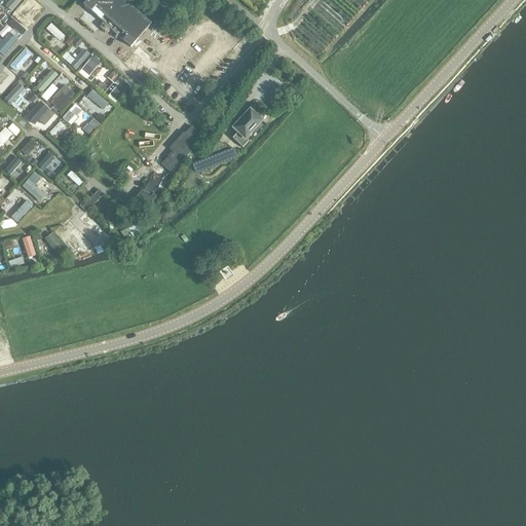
[(11,0),(5,7),(11,12),(22,0),(11,0)]
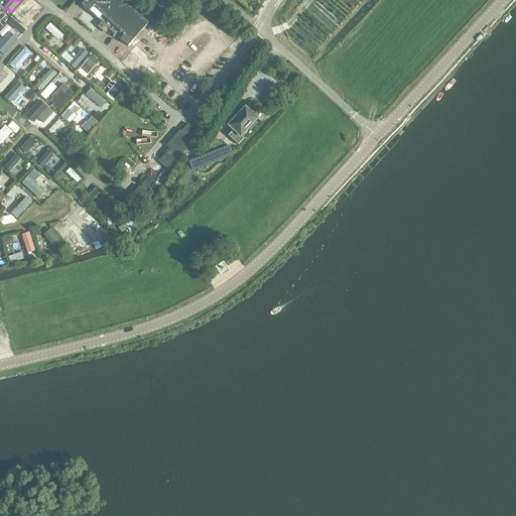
[(24,17),(36,3),(32,0),(28,0),(18,12),(24,17)]
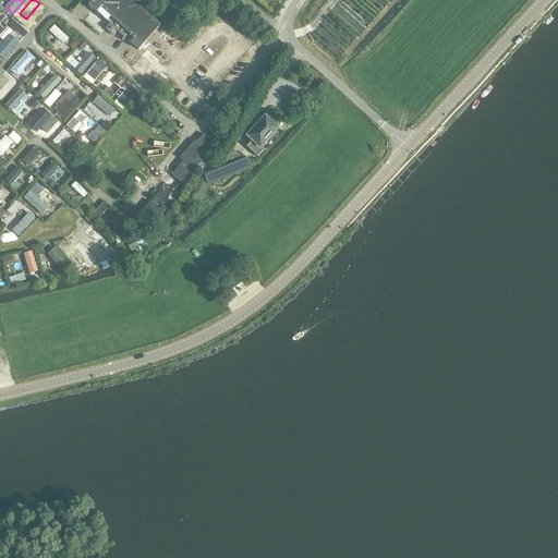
[(132,0),(92,0),(88,4),(109,24),(105,28),(113,36),(118,31),(138,50),(160,25),(132,0)]
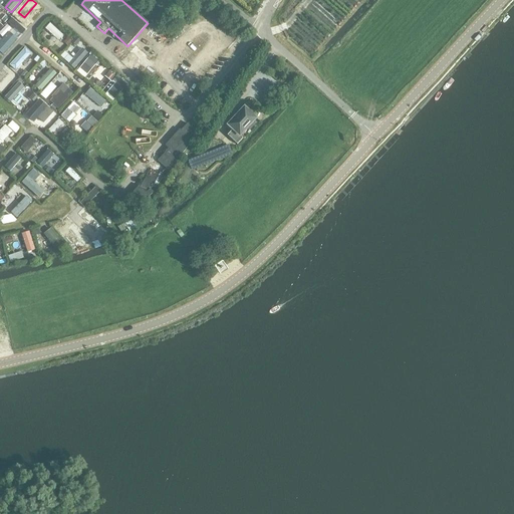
[(12,19),(8,24),(22,36),(25,31),(12,19)]
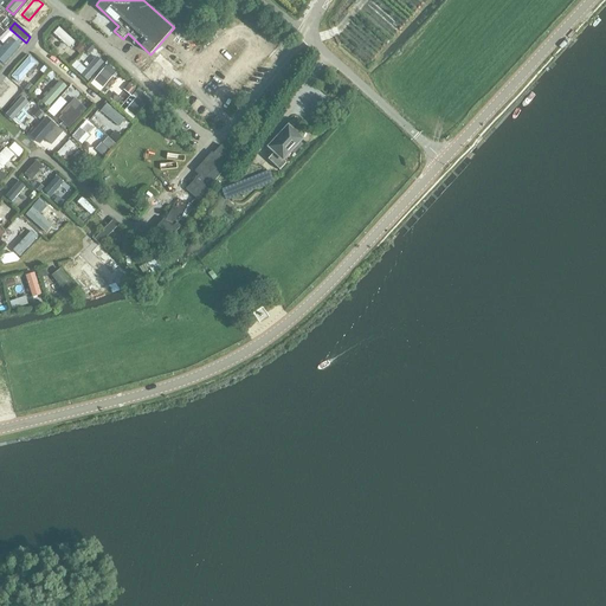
[(69,49),(75,43),(59,28),(53,36),(69,49)]
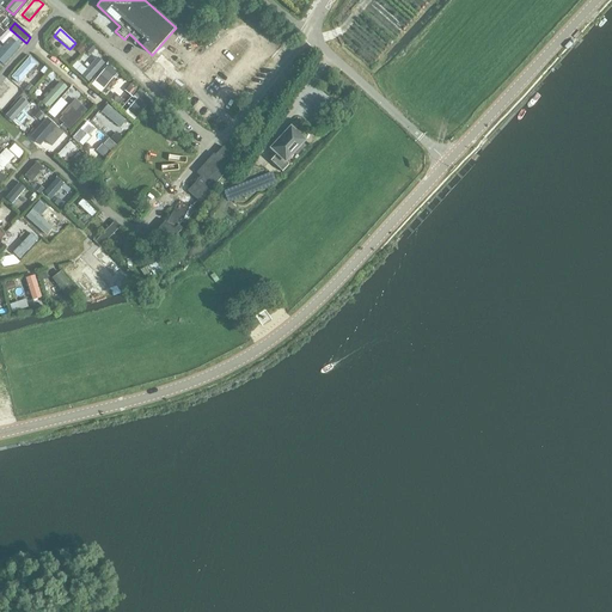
[(0,62),(4,67),(20,48),(11,40),(2,49),(0,47),(0,62)]
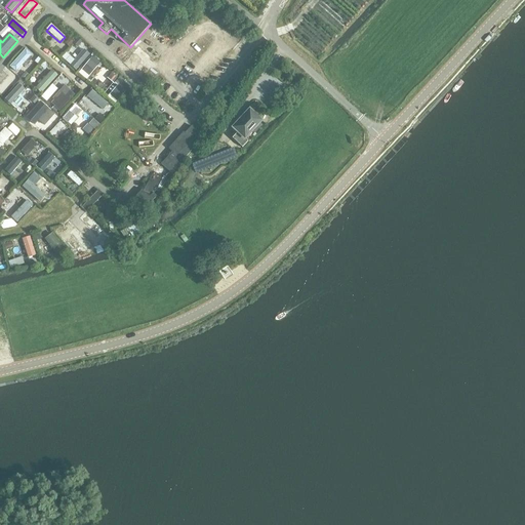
[(74,43),(69,39),(65,44),(70,48),(74,43)]
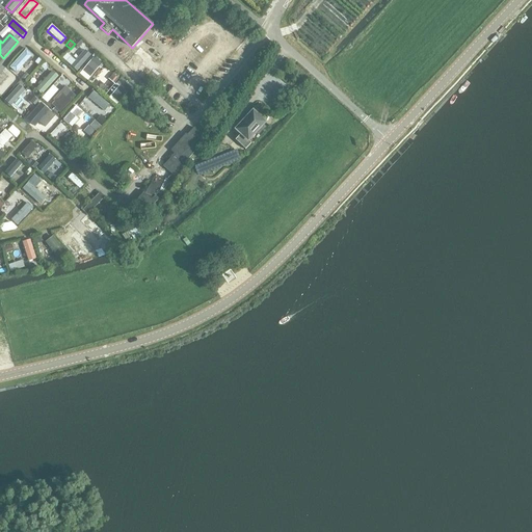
[(86,48),(76,59),(72,54),(67,59),(78,70),(92,53),(86,48)]
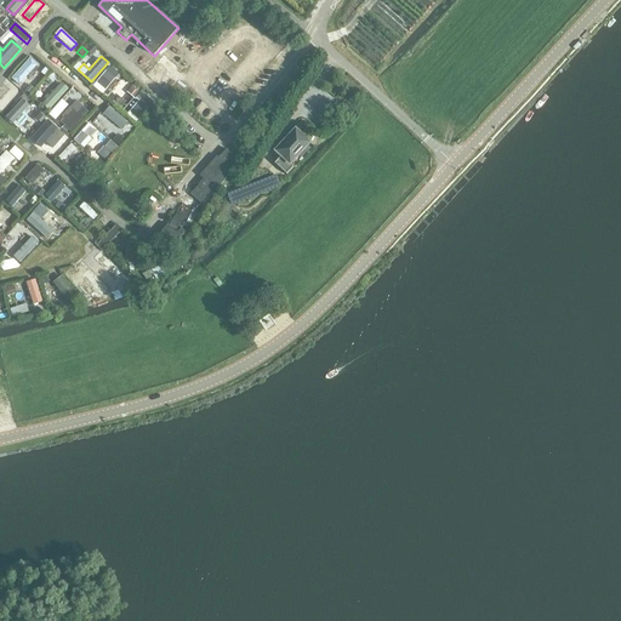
[(20,87),(38,66),(30,60),(11,80),(20,87)]
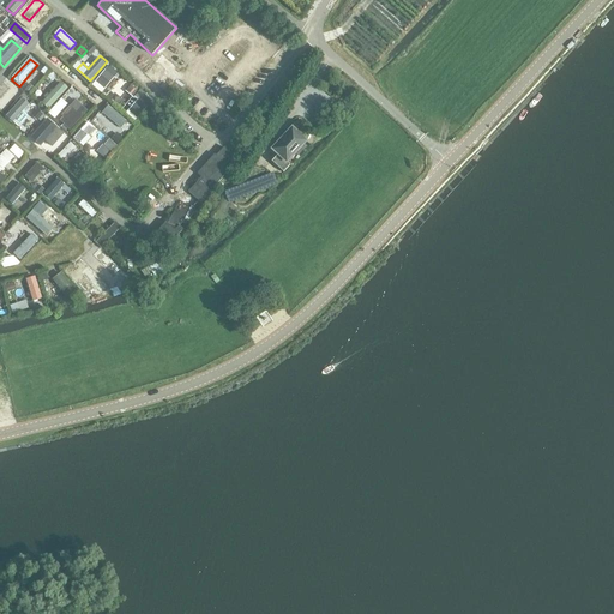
[(106,66),(107,67),(92,86),(102,94),(114,78),(116,80),(122,73),(108,62),(106,66)]
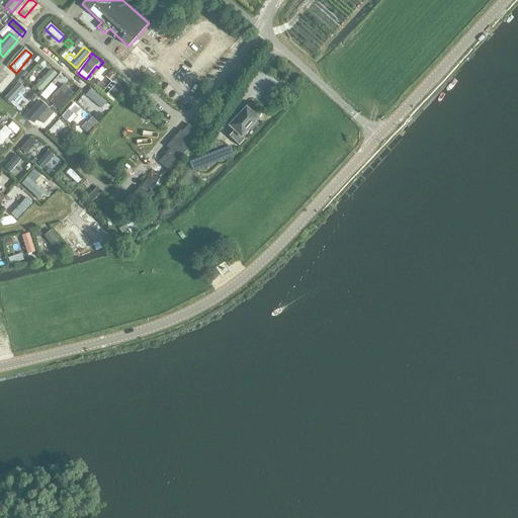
[(37,65),(41,60),(38,56),(33,62),(37,65)]
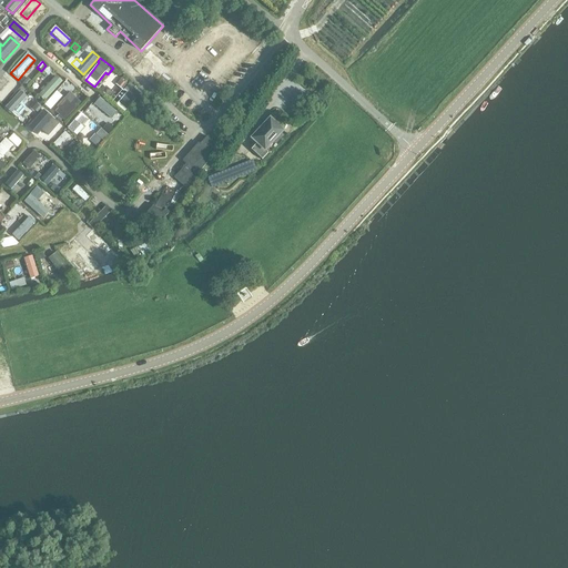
[(49,77),(53,71),(48,67),(43,72),(49,77)]
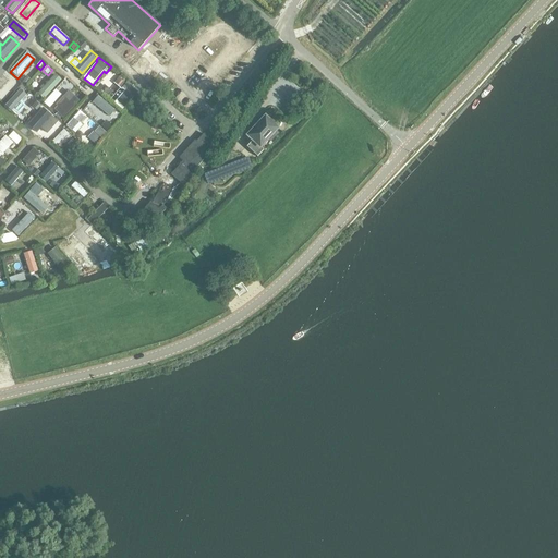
[(8,72),(0,80),(0,88),(1,91),(13,76),(8,72)]
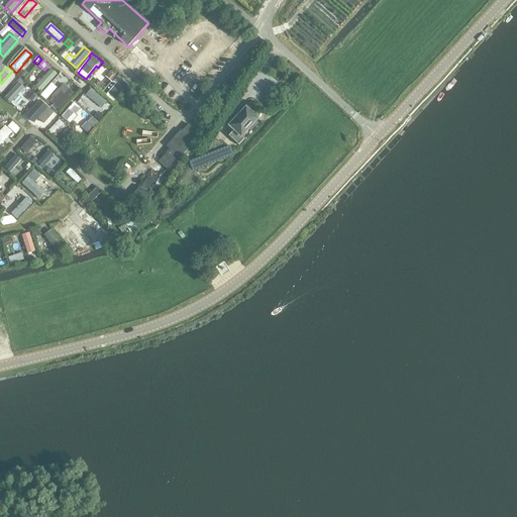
[(40,93),(58,75),(52,70),(41,81),(39,79),(36,83),(38,84),(34,88),(40,93)]
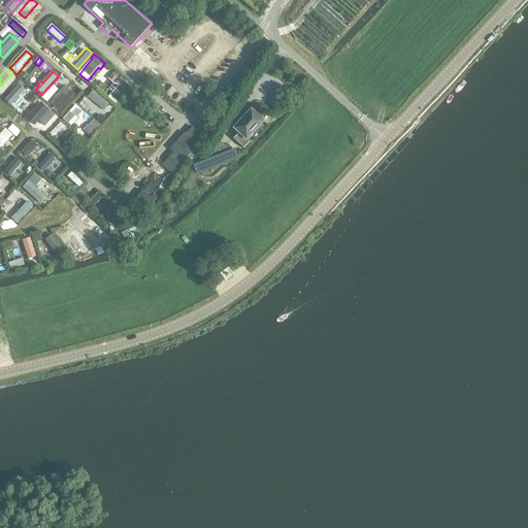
[(30,76),(26,72),(20,79),(24,83),(30,76)]
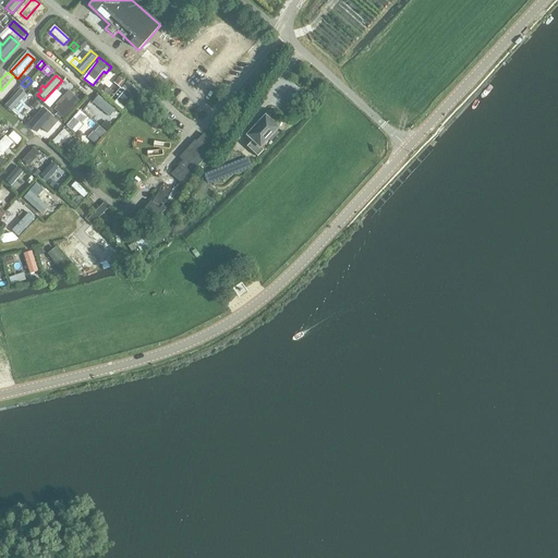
[(15,77),(12,85),(17,88),(22,81),(15,77)]
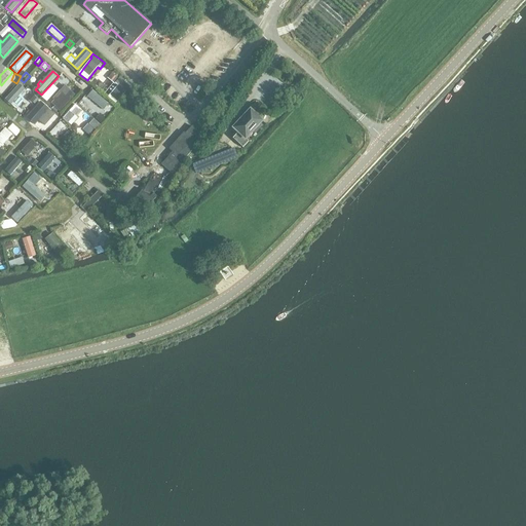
[(116,106),(129,89),(132,91),(135,88),(125,81),(124,81),(120,78),(118,80),(112,74),(108,79),(115,85),(115,84),(117,86),(107,99),(116,106)]
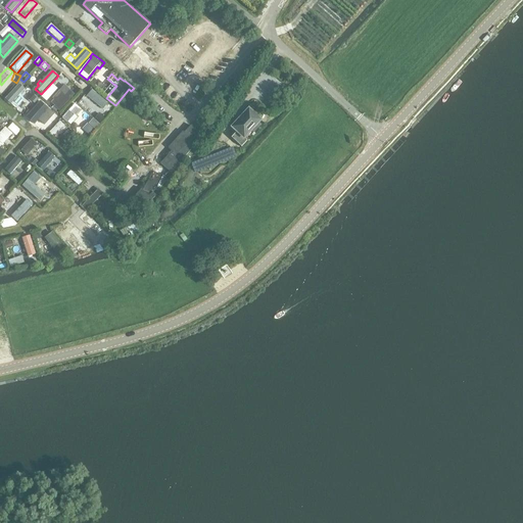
[(10,106),(25,90),(18,85),(4,100),(10,106)]
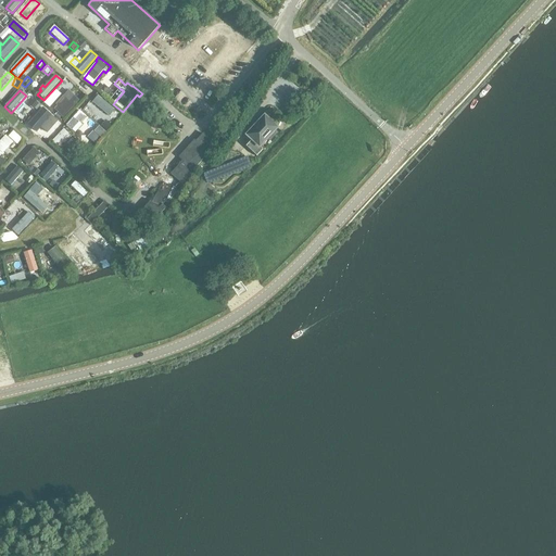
[(61,122),(79,101),(68,91),(55,105),(58,106),(54,111),(57,113),(54,116),(61,122)]
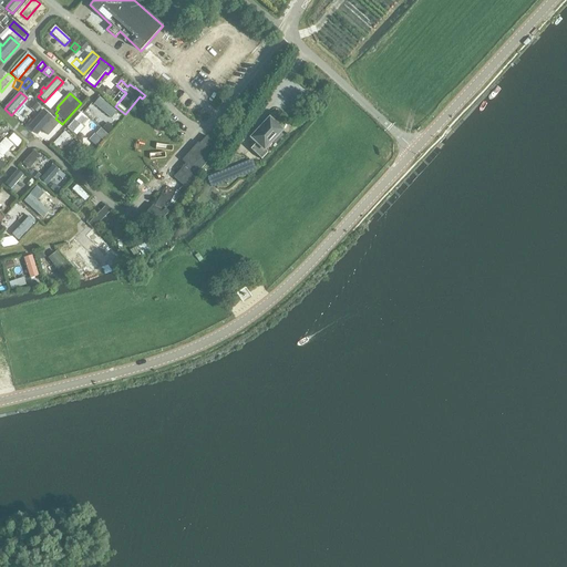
[(100,99),(94,105),(112,120),(117,113),(100,99)]
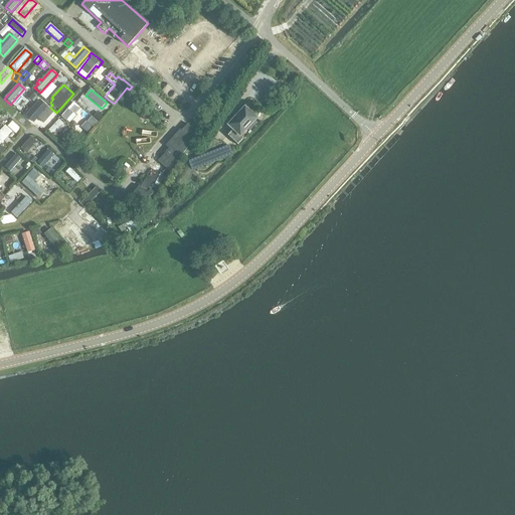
[(36,97),(31,93),(26,98),(31,103),(36,97)]
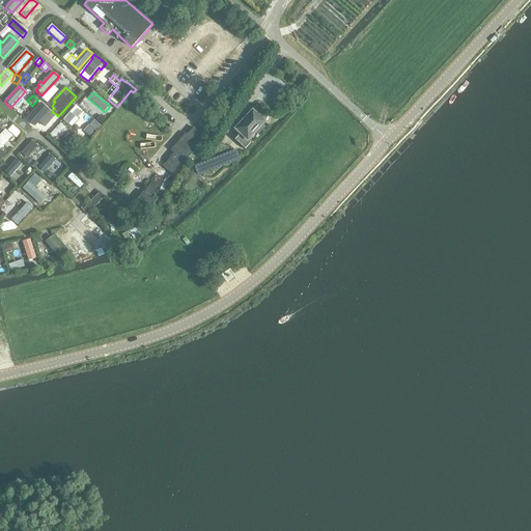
[(79,105),(83,109),(88,104),(84,100),(79,105)]
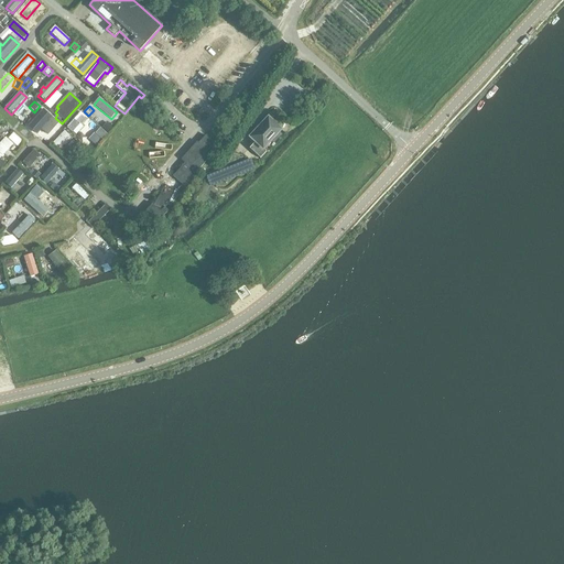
[(38,136),(53,118),(44,110),(29,128),(38,136)]
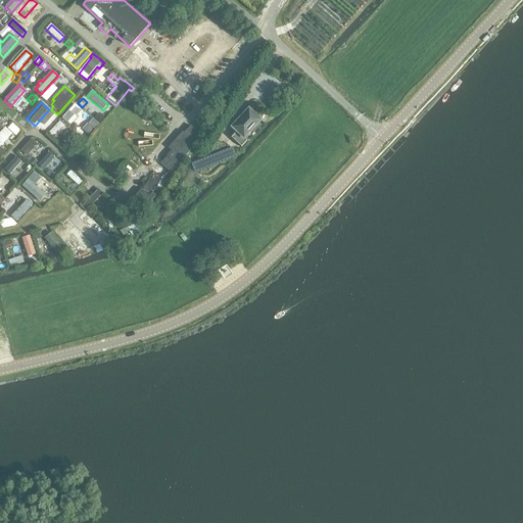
[(83,110),(75,104),(61,120),(67,125),(75,115),(77,117),(83,110)]
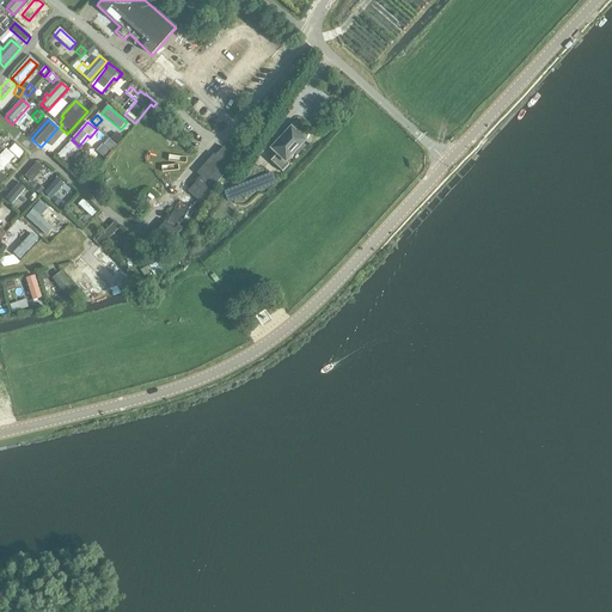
[(270,161),(282,172),(289,165),(286,161),(305,141),(291,128),(271,150),(276,154),(270,161)]
